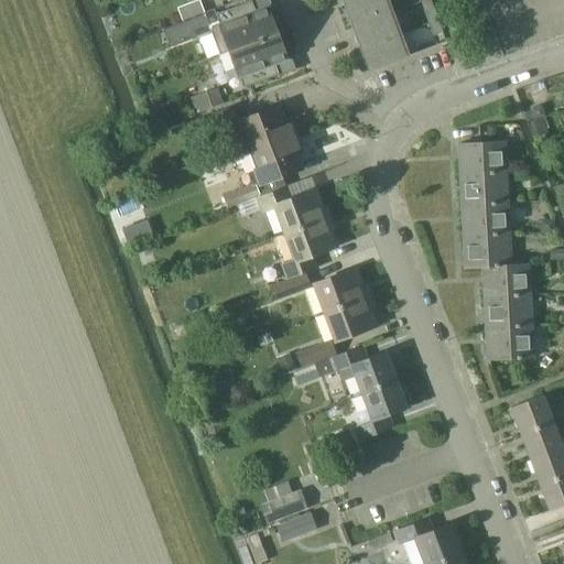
[(271,15),(268,8),(256,12),(251,0),(216,13),(220,25),(210,30),(219,55),(229,52),(229,51),(283,31),(277,12),(271,15)]
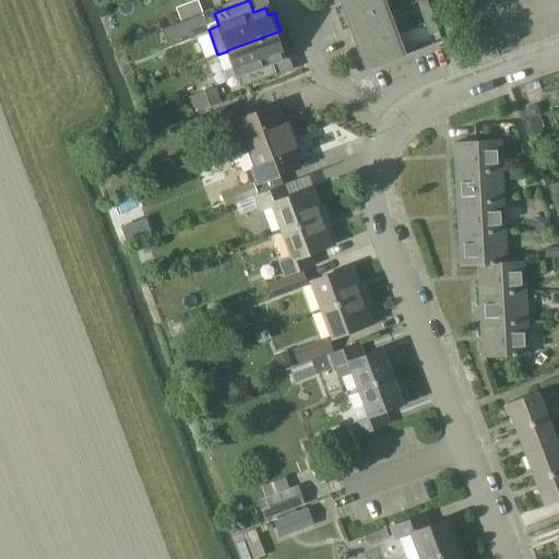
[(351,26),(389,13),(383,0),(358,0),(343,6),(351,26)]
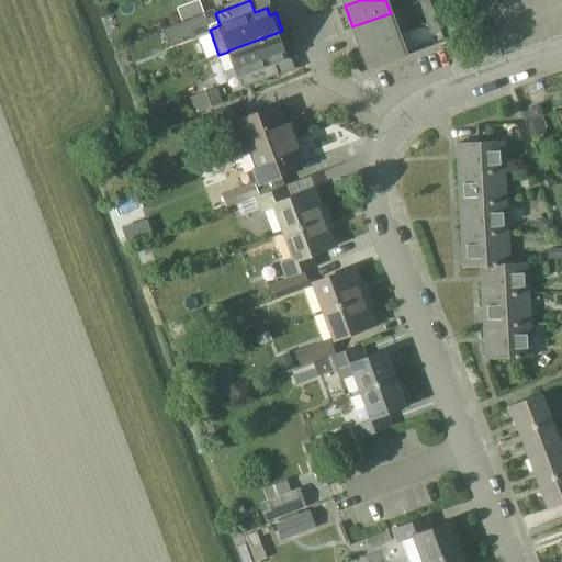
[(427,23),(437,20),(431,7),(423,10),(427,23)]
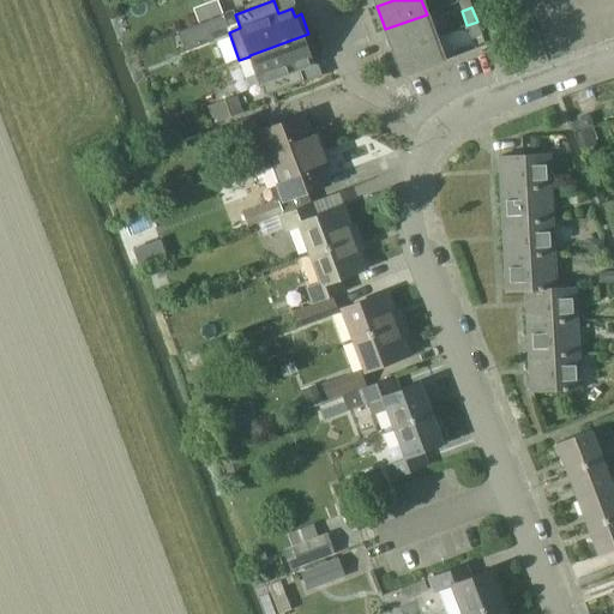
[(223,13),(204,20),(208,32),(228,25),(223,13)]
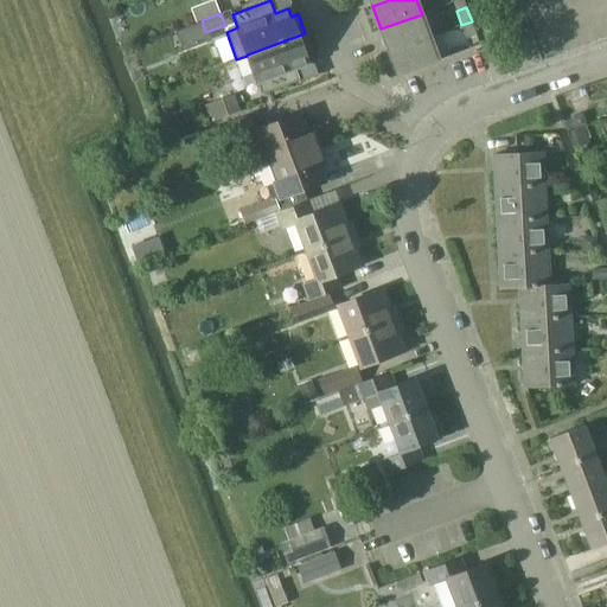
[(389,52),(430,37),(422,14),(381,29),(389,52)]
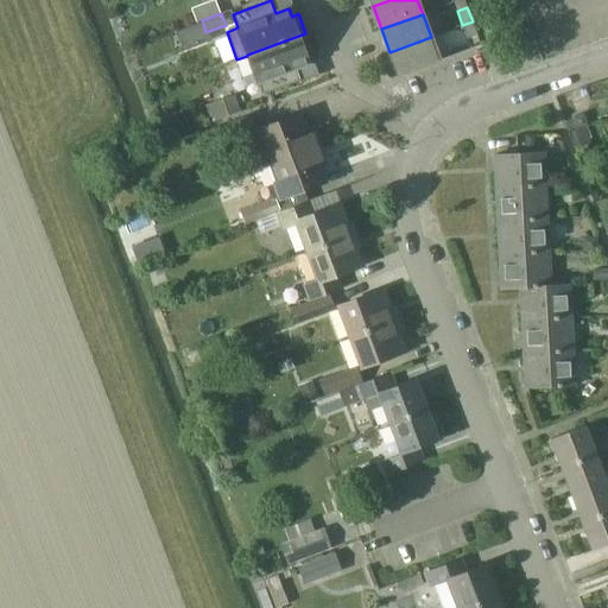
[(473,21),(462,25),(468,39),(477,35),(473,21)]
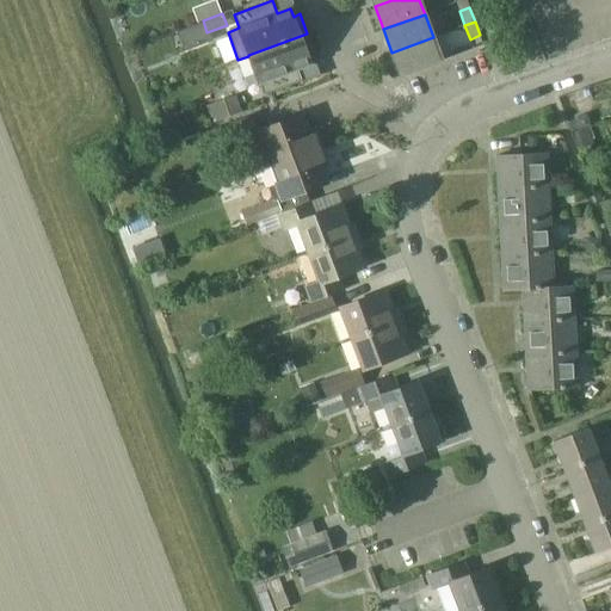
[(297,67),(310,62),(308,55),(314,53),(307,34),(248,55),(248,56),(263,94),(302,80),(297,67)]
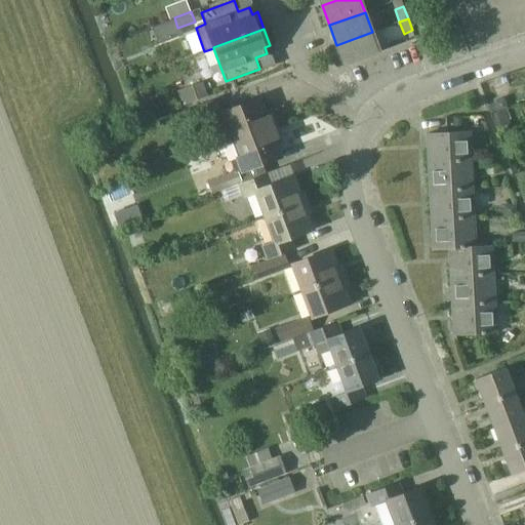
[(372,32),(336,45),(345,66),(380,52),(372,32)]
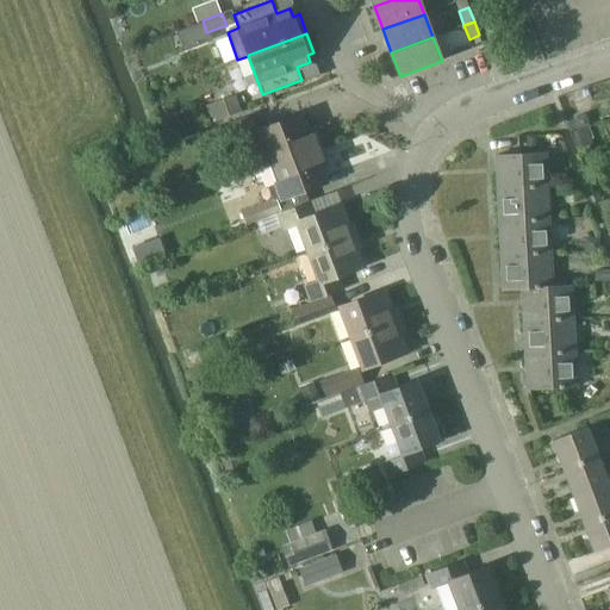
[(273,165),(318,148),(312,130),(306,132),(302,117),(255,132),(254,132),(255,135),(260,149),(267,147),(273,165)]
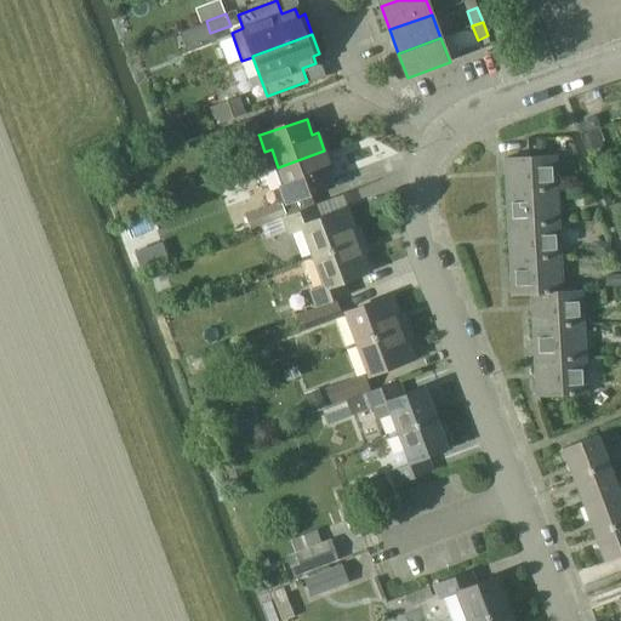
[(255,121),(209,138),(215,154),(260,137),(258,135),(260,135),(255,121)]
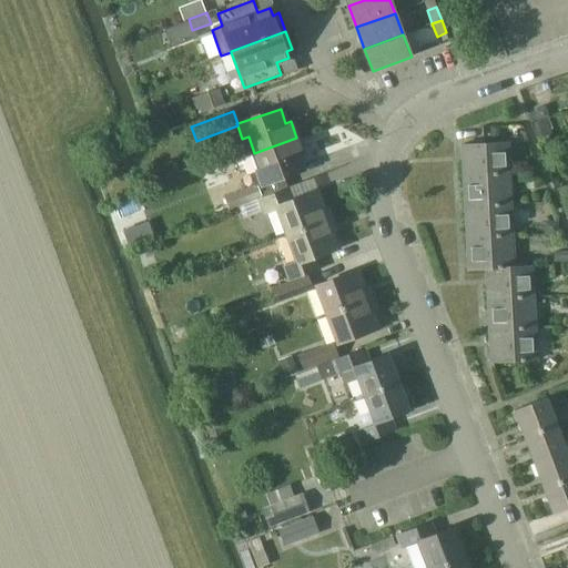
[(296,138),(254,153),(259,168),(254,170),(260,185),(301,171),(295,155),(302,153),(296,138)]
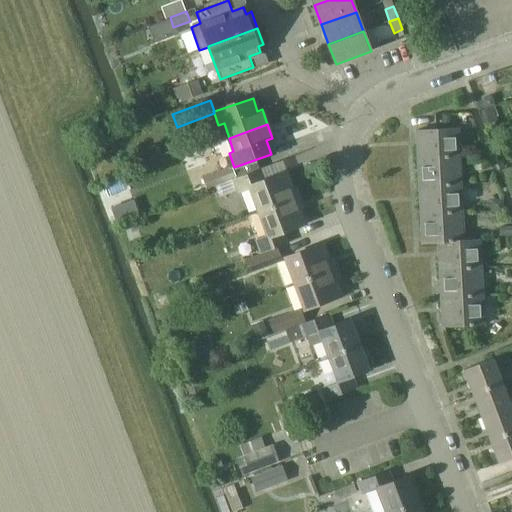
[(418,157),(461,156),(460,128),(416,130),(418,157)]
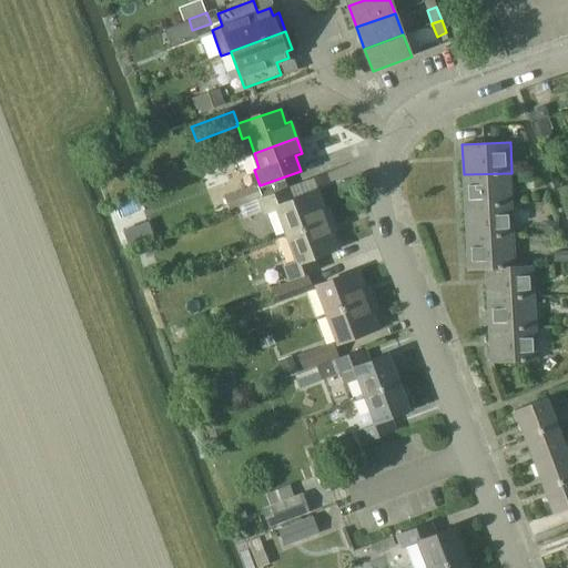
[(465,206),(513,204),(511,173),(464,174),(465,206)]
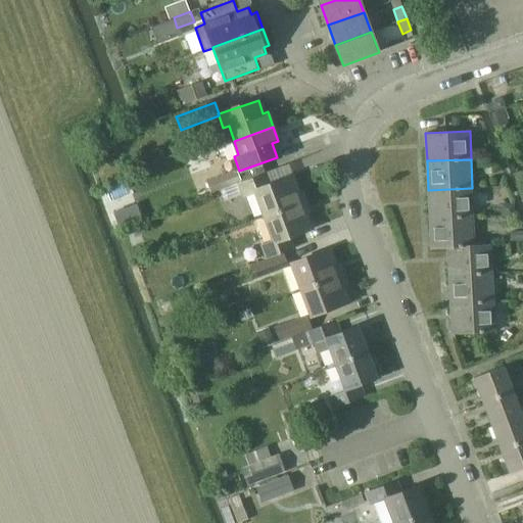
[(522,170),(513,173),(519,190),(522,188),(522,170)]
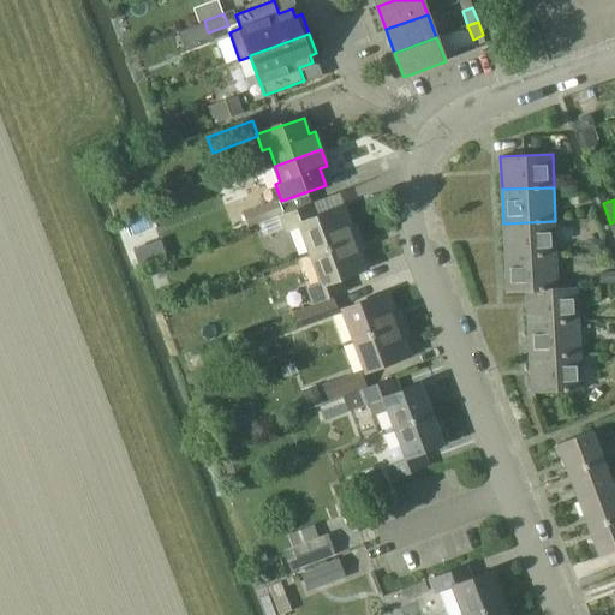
[(249,227),(280,215),(281,215),(276,202),(244,214),(249,227)]
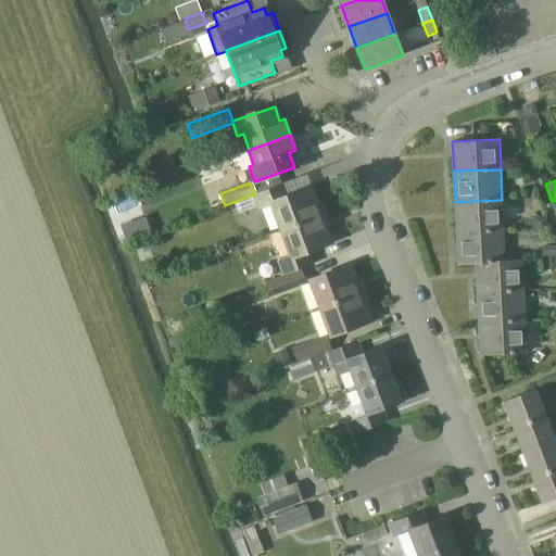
[(254,194),(232,202),(237,214),(257,206),(258,210),(270,205),(279,229),(320,214),(311,186),(287,194),(282,184),(254,194)]
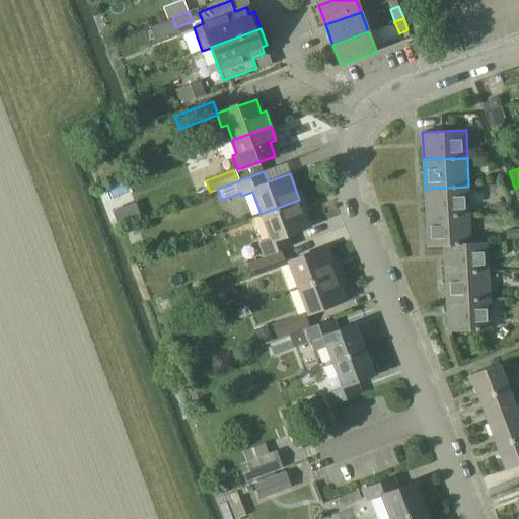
[(136,206),(133,183),(107,188),(112,210),(136,206)]
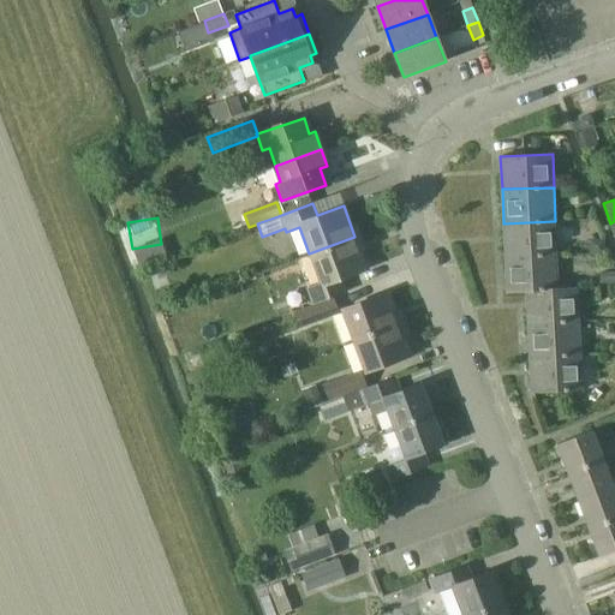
[(505,254),(557,252),(555,221),(503,224),(505,254)]
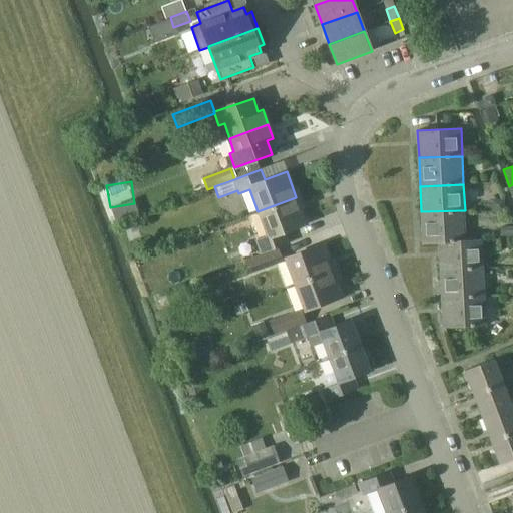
[(261,253),(280,246),(288,243),(284,231),(306,223),(296,197),(258,211),(267,235),(255,239),(261,253)]
